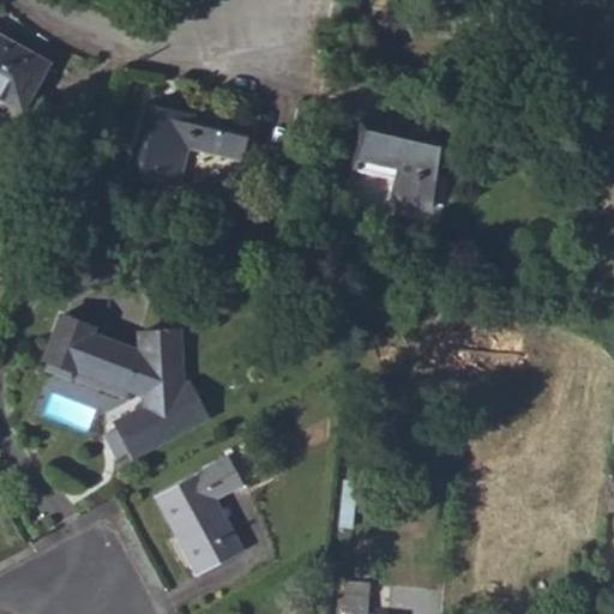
[(0,97),(20,109),(47,64),(0,35),(0,97)]
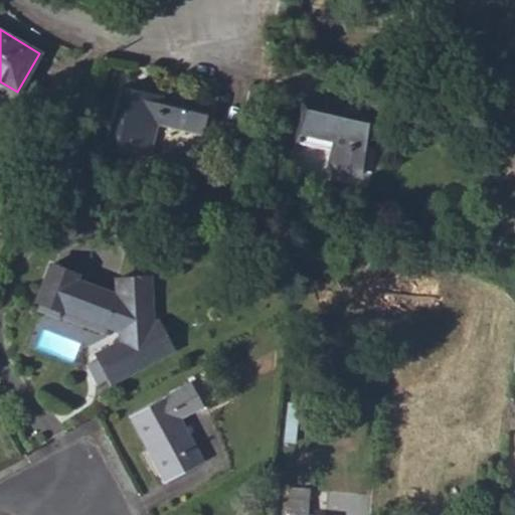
[(150,156),(158,123),(202,133),(208,108),(124,87),(110,146),(150,156)]
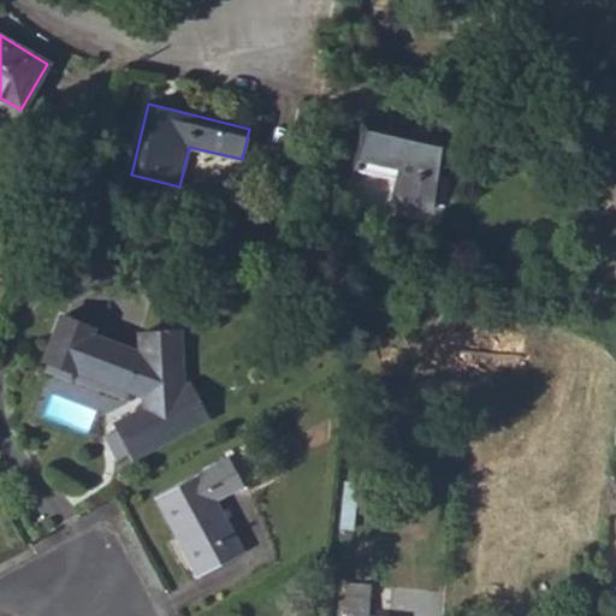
[(395,178),(391,199),(433,208),(448,142),(363,122),(353,167),(395,178)]
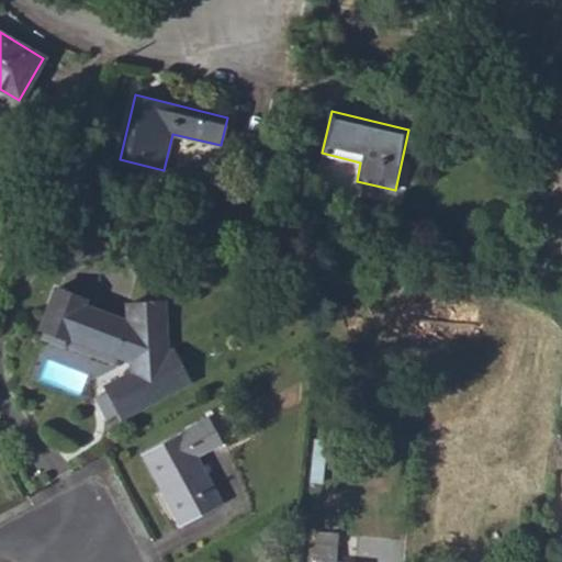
[(91,298),(54,284),(38,327),(132,360),(127,372),(102,385),(120,418),(193,381),(175,346),(169,349),(165,300),(125,303),(126,318),(89,305),(91,298)]
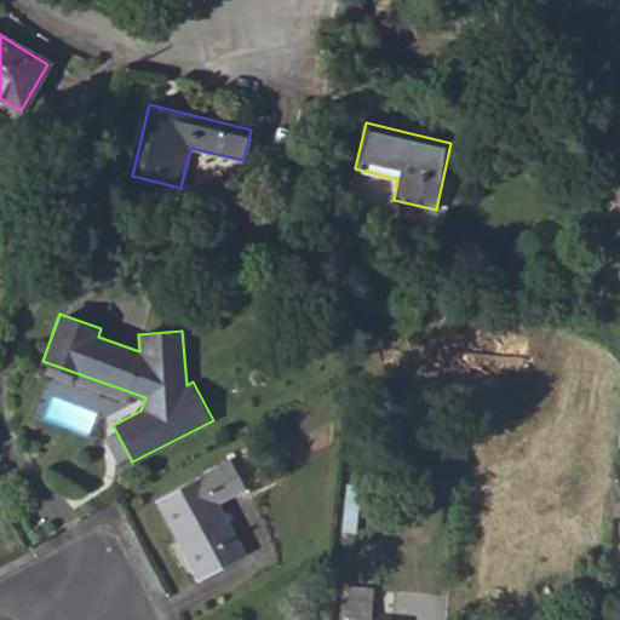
[(242,488),(251,483),(235,454),(227,459),(242,488)]
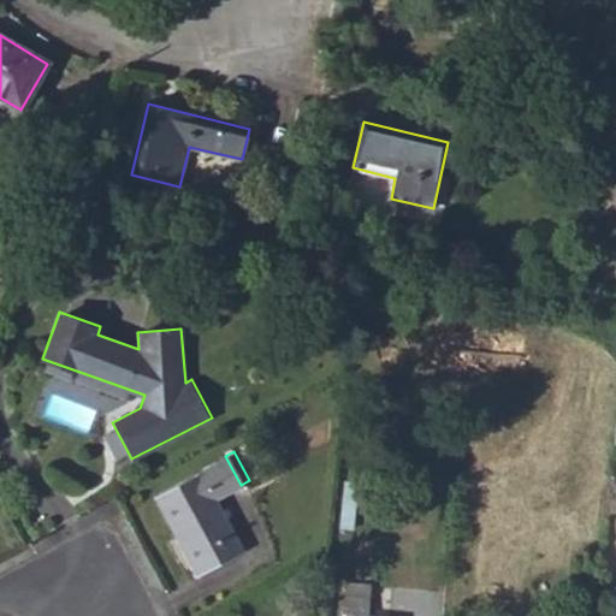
[(177,535),(181,533),(202,572),(243,549),(215,498),(241,485),(225,456),(155,496),(177,535)]
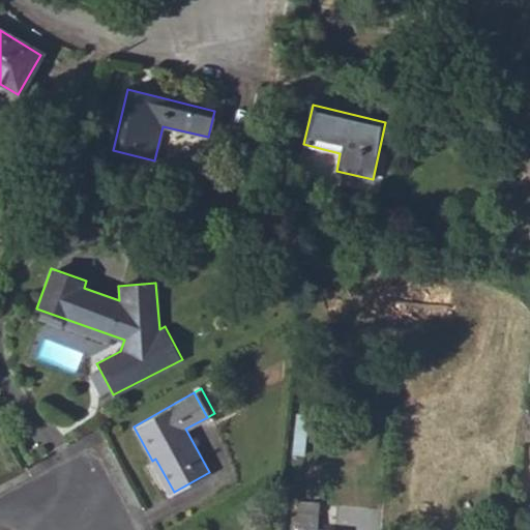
[(170,494),(174,492),(155,459),(152,461),(170,494)]
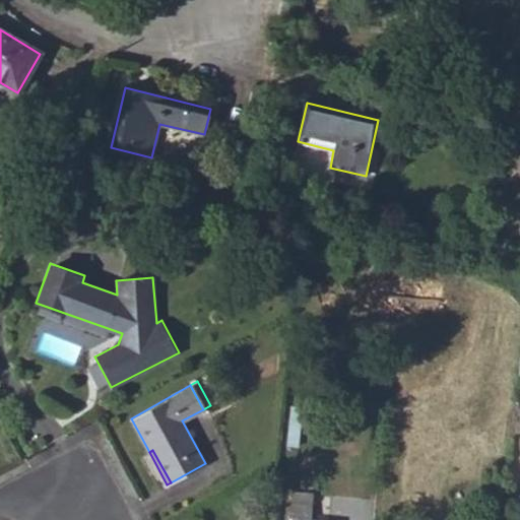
[(289,519),(323,519),(311,518),(313,492),(293,490),(289,519)]
